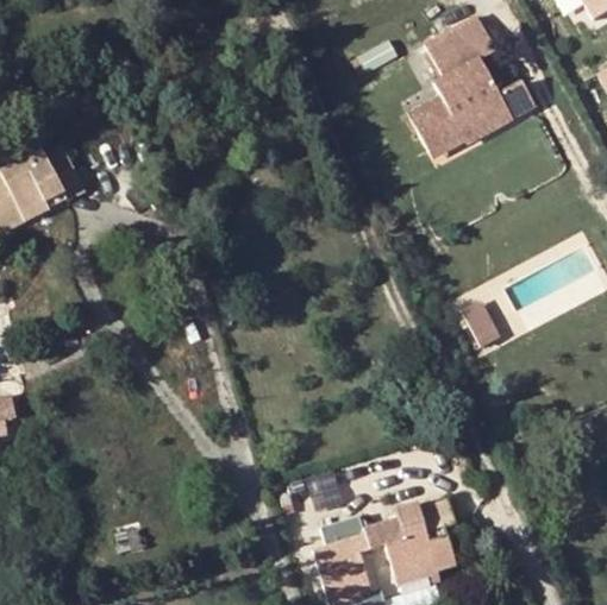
[(580,0),(592,19),(606,8),(606,0),(580,0)]
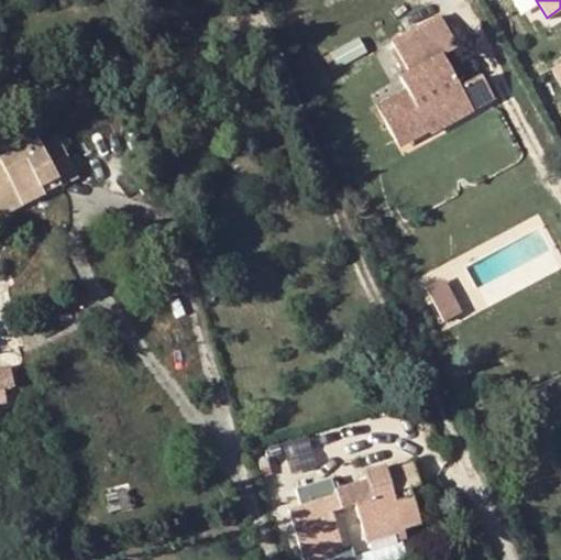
[(460,47),(440,12),(431,17),(450,53),(460,47)]
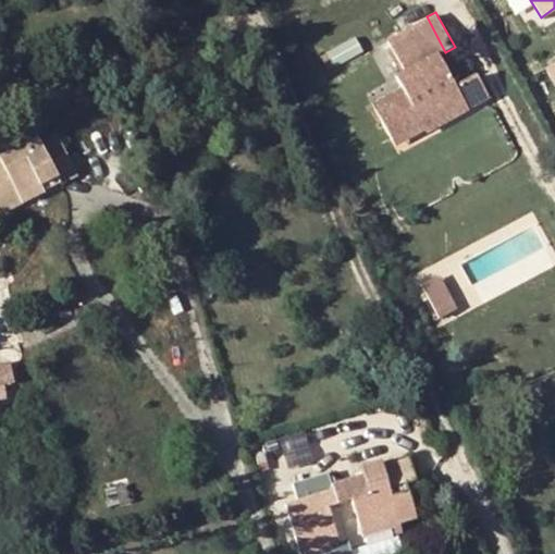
[(445,52),(427,16),(389,39),(405,69),(396,74),(405,89),(377,107),(395,140),(424,124),(420,118),(461,95),(470,108),(490,96),(477,72),(457,84),(441,54),(445,52)]
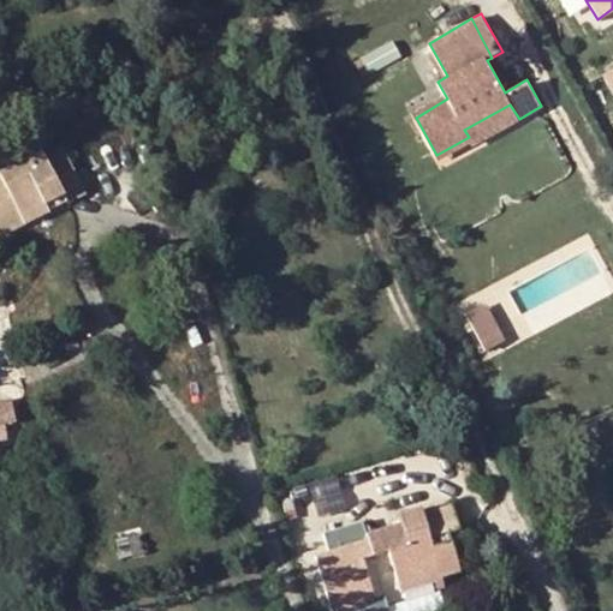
[(612,65),(601,73),(612,91),(612,65)]
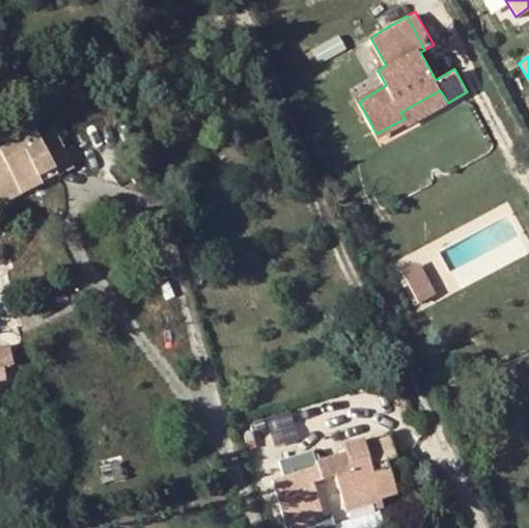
[(405,118),(408,124),(448,103),(440,90),(400,112),(405,118)]
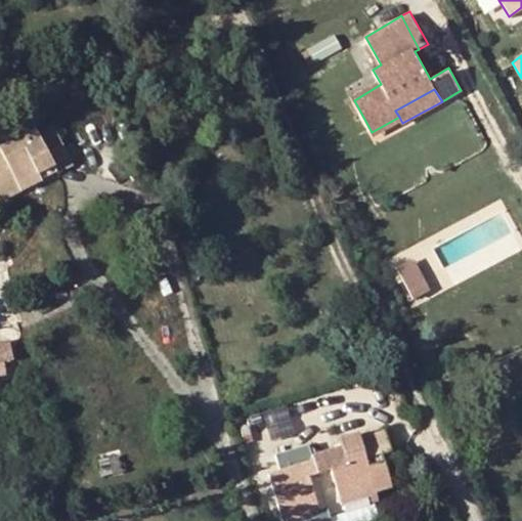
[(55,165),(58,171),(74,162),(55,124),(39,131),(37,128),(2,145),(0,141),(0,186),(16,178),(19,183),(55,165)]
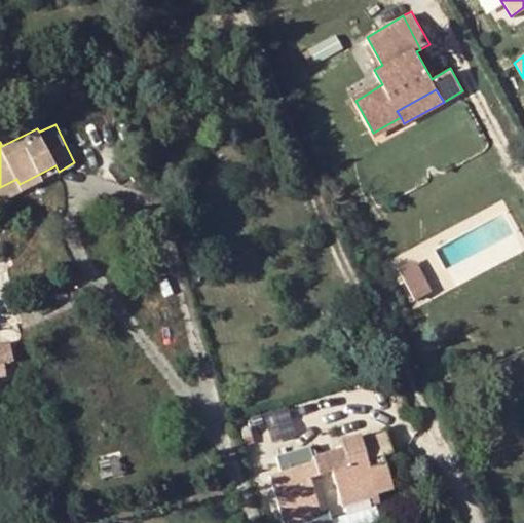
[(16,179),(0,187),(0,195),(2,200),(59,172),(55,165),(20,184),(16,179)]
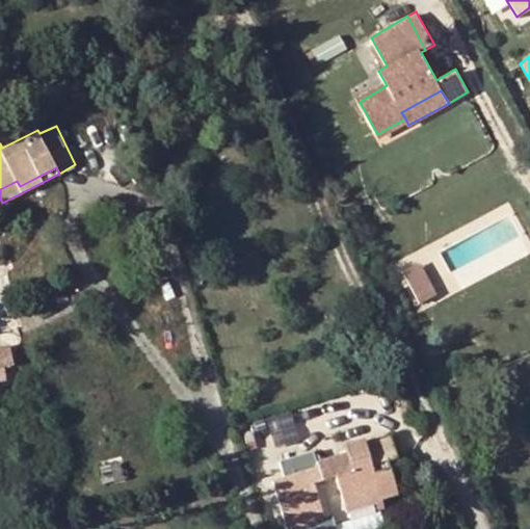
[(427,259),(411,265),(423,297),(440,291),(427,259)]
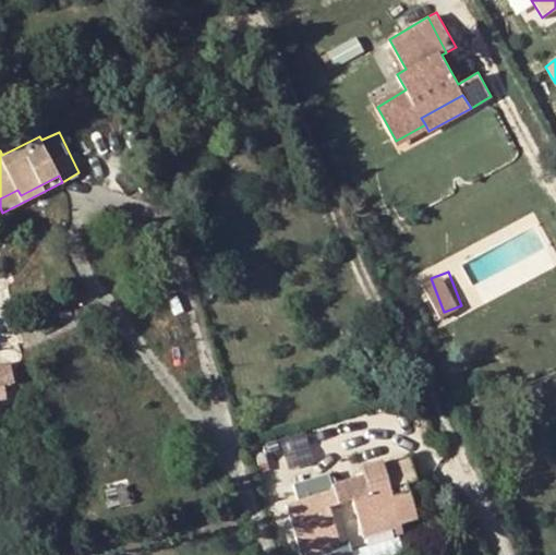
[(0,382),(20,379),(16,358),(0,359),(0,382)]
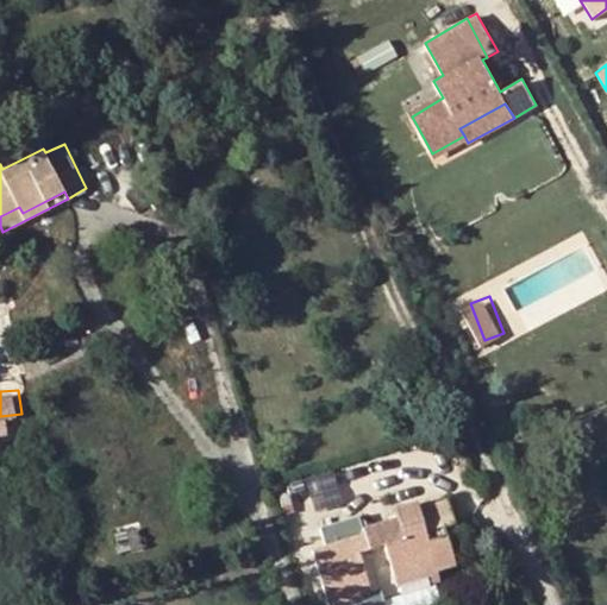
[(436,563),(438,571),(439,569),(457,565),(449,536),(430,541),(427,530),(445,525),(456,522),(450,498),(419,506),(418,500),(396,506),(399,517),(365,527),(371,547),(386,542),(396,574),(436,563)]
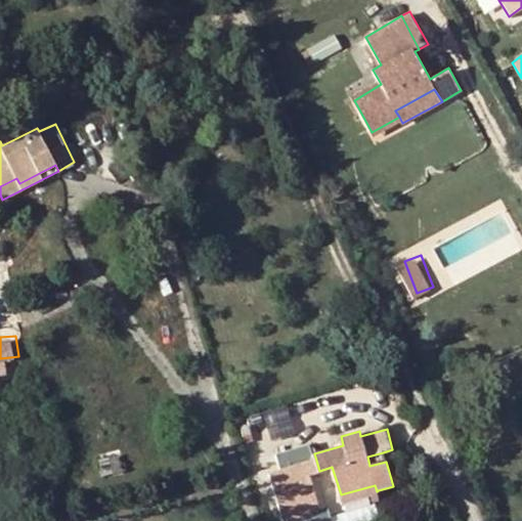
[(370,466),(386,462),(383,452),(367,457),(370,466)]
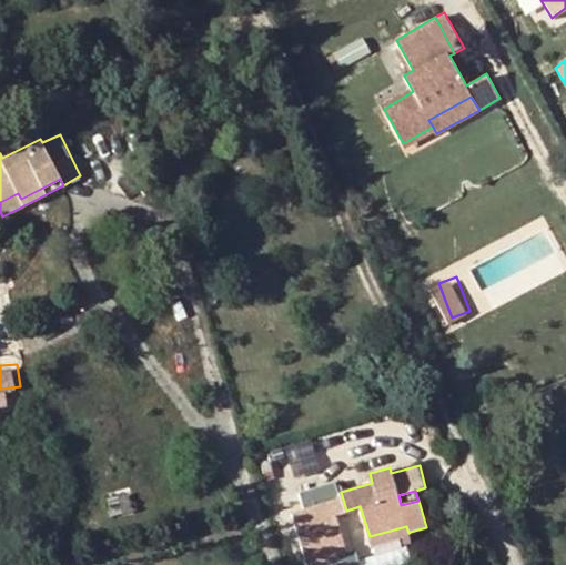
[(406,526),(370,536),(372,545),(410,535),(408,533),(406,526)]
